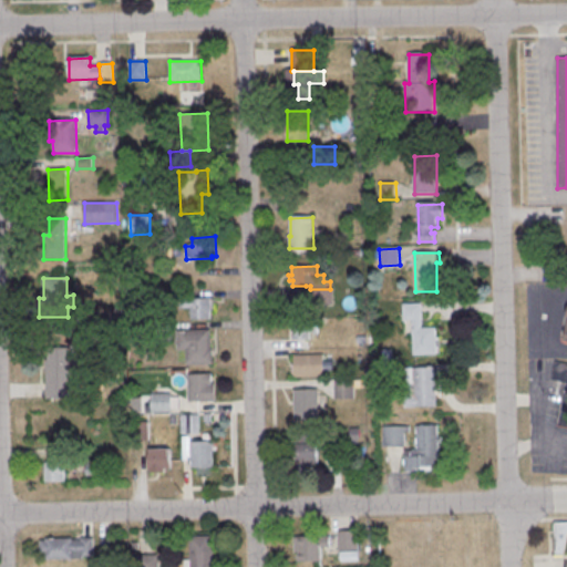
[(306,286),(306,305),(334,305),(334,289),(330,289),(310,289),(310,286),(306,286)]
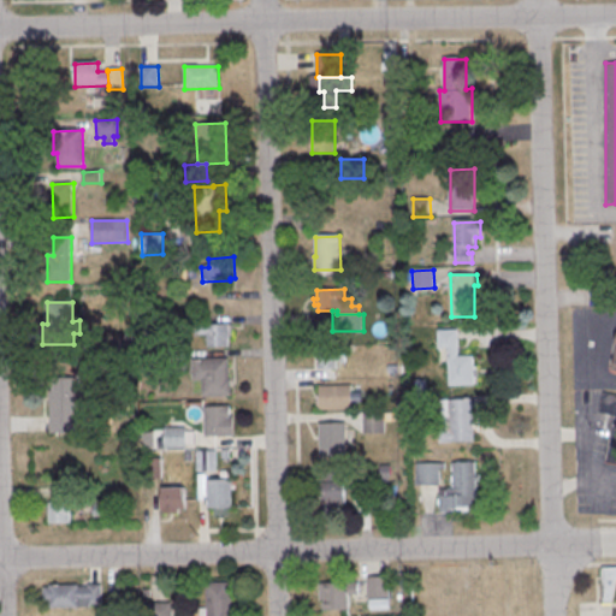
[(230,348),(229,325),(195,326),(196,336),(208,335),(208,349),(230,348)]
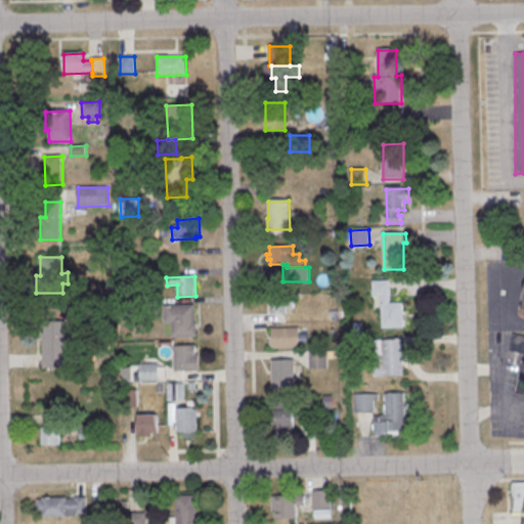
[(383,329),(382,297),(374,297),(373,281),(390,281),(391,304),(403,303),(404,329),(383,329)]
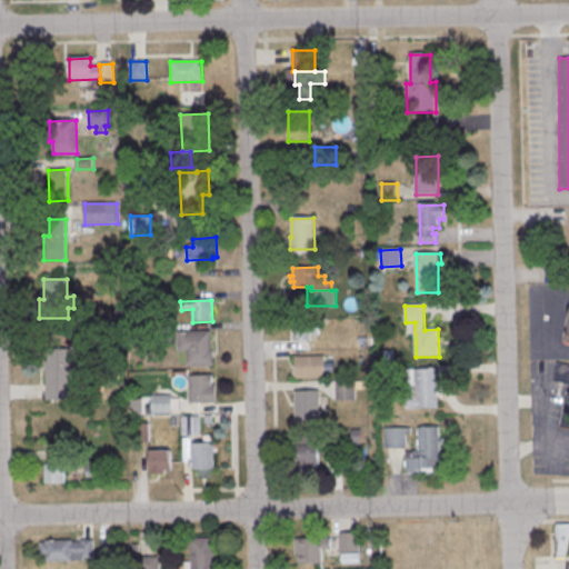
[(295,342),(293,322),(319,322),(320,335),(311,336),(311,341),(295,342)]
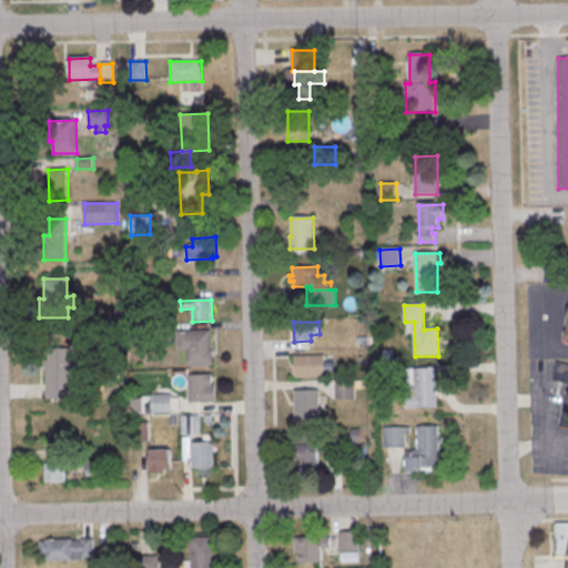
[(180,352),(179,332),(211,332),(212,351),(213,351),(214,365),(188,366),(188,352),(180,352)]
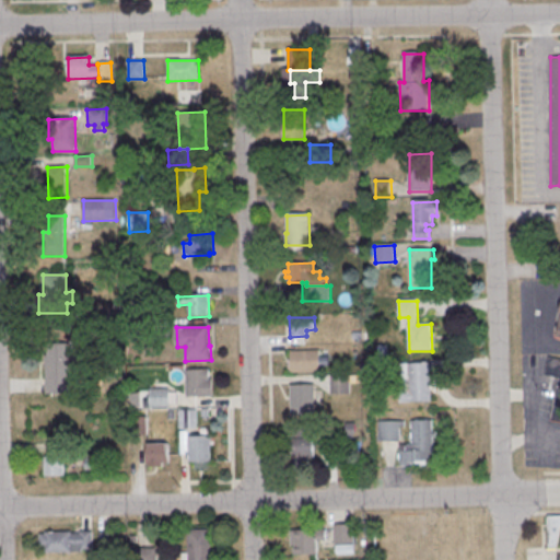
[(46,395),(46,345),(70,345),(70,394),(46,395)]
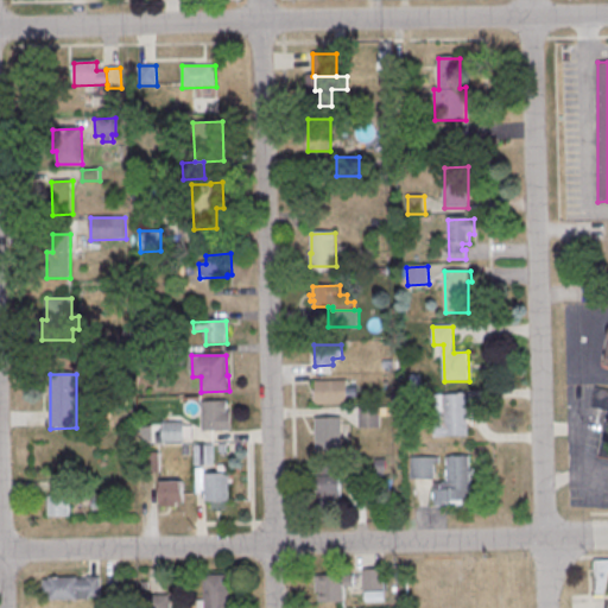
[(316,405),(316,381),(347,381),(348,404),(316,405)]
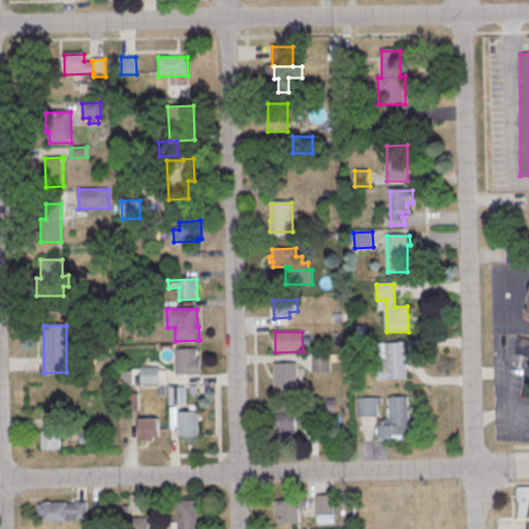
[(528,398),(521,397),(528,359),(516,356),(519,340),(528,342),(528,398)]
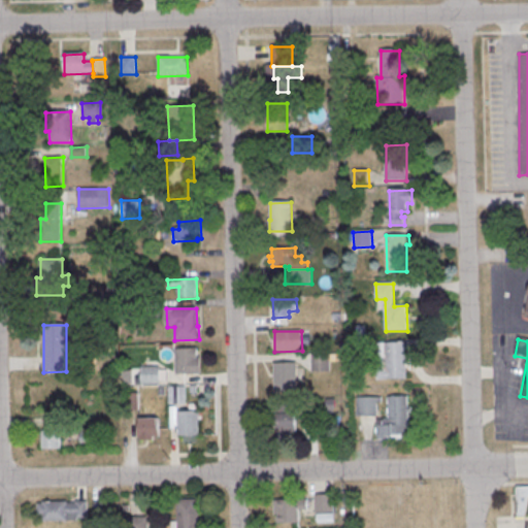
[(378,380),(377,370),(386,370),(386,343),(409,342),(409,353),(406,353),(406,380),(378,380)]
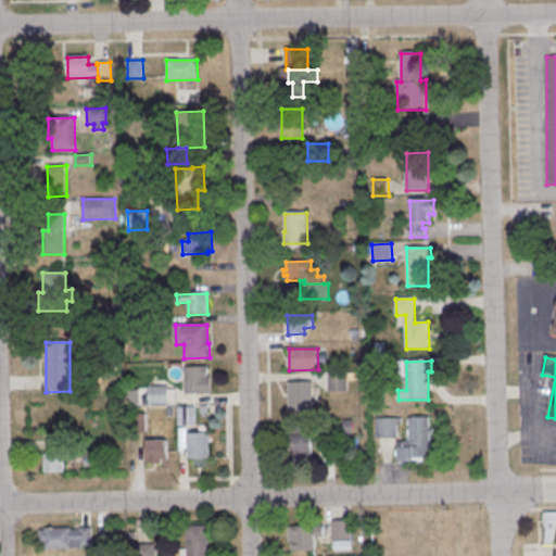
[(186,394),(186,368),(207,367),(209,378),(211,378),(212,394),(186,394)]
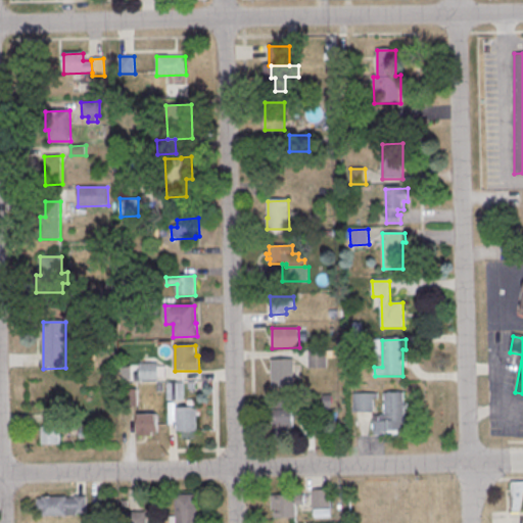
[(310,369),(310,350),(327,350),(327,369),(310,369)]
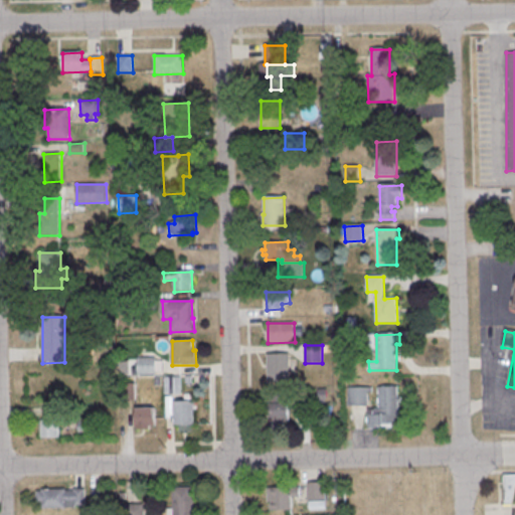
[(268,383),(268,354),(290,354),(291,382),(268,383)]
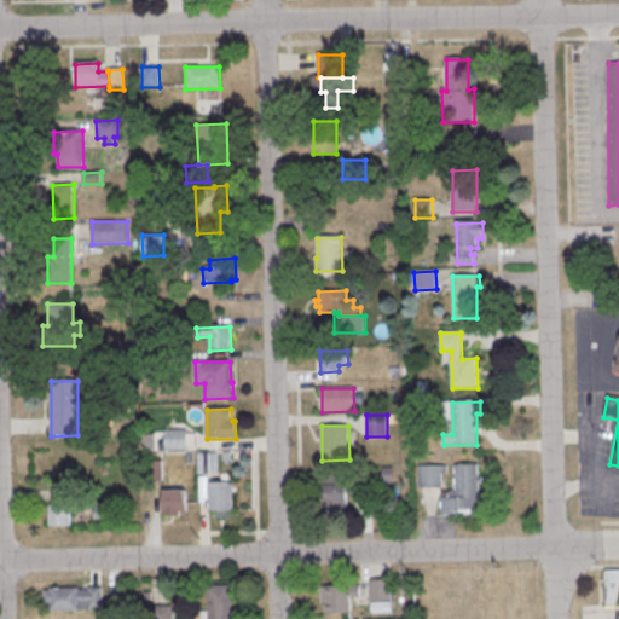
[(166,451),(166,431),(187,431),(187,451),(166,451)]
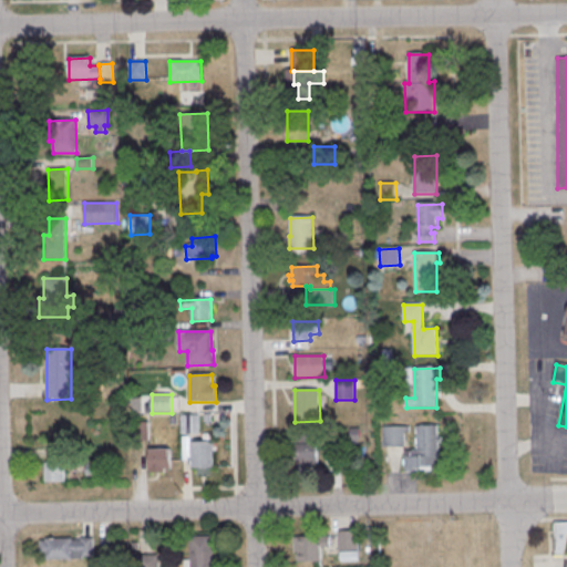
[(182,416),(199,416),(200,434),(182,435),(182,416)]
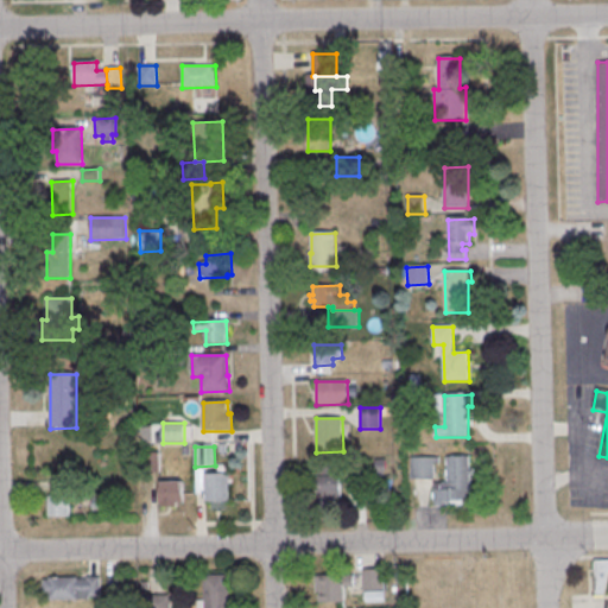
[(143,453),(160,453),(160,474),(143,474),(143,453)]
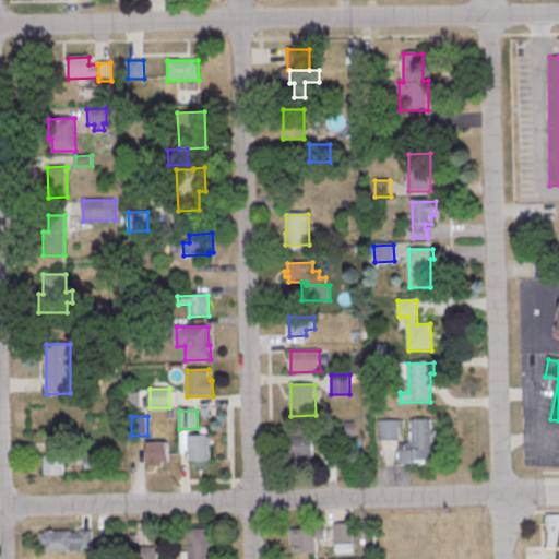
[(379,442),(379,420),(405,420),(405,427),(400,427),(400,441),(379,442)]
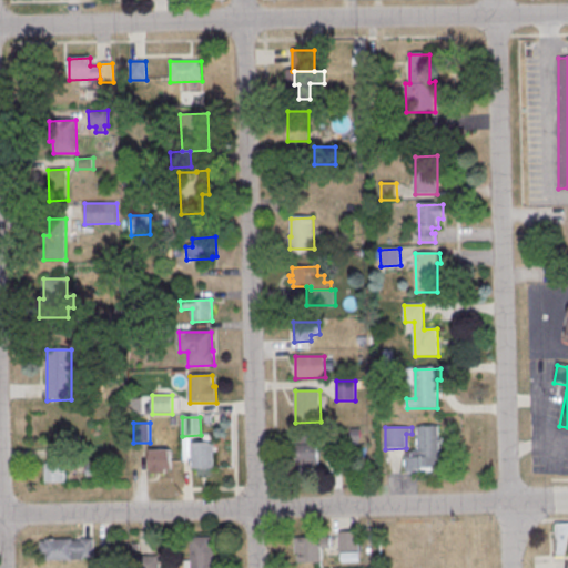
[(406,474),(406,452),(419,452),(418,427),(439,427),(440,468),(418,469),(418,474),(406,474)]
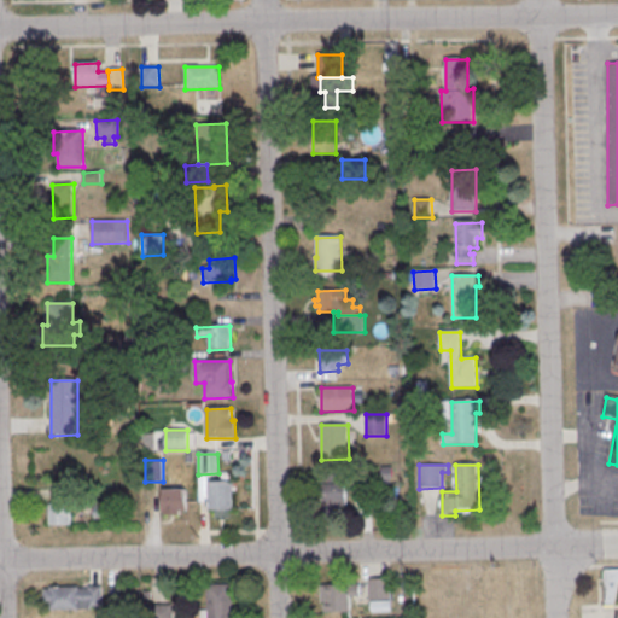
[(233,482),(234,511),(209,512),(209,483),(233,482)]
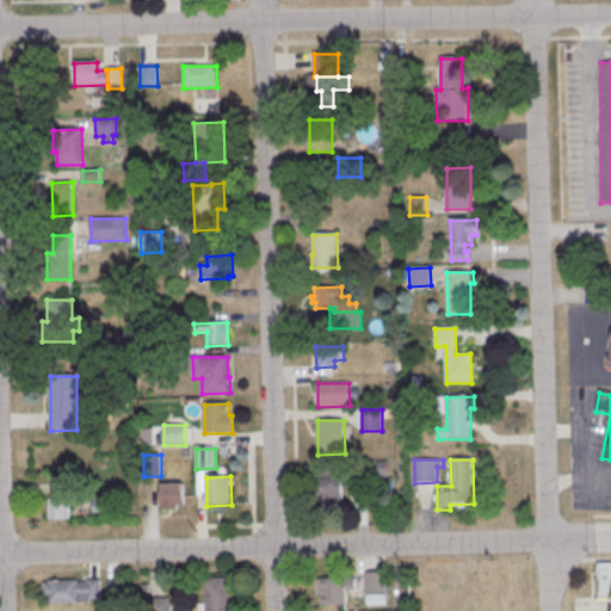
[(343,480),(344,501),(320,501),(319,481),(343,480)]
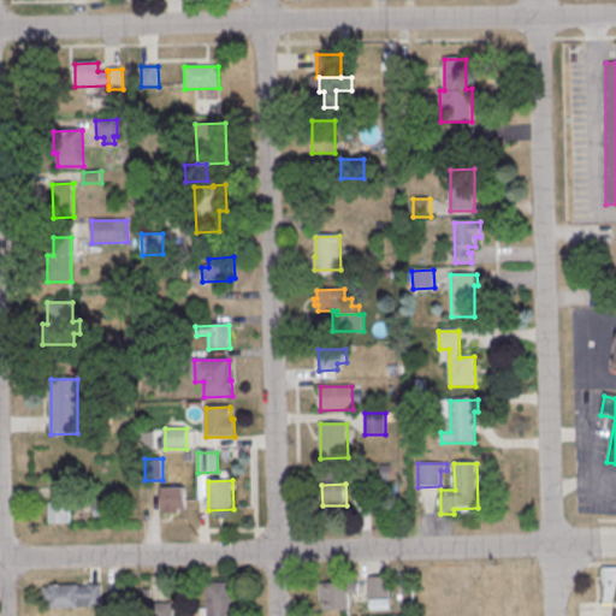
[(185,510),(185,489),(161,489),(163,511),(164,511),(164,515),(179,515),(179,510),(185,510)]
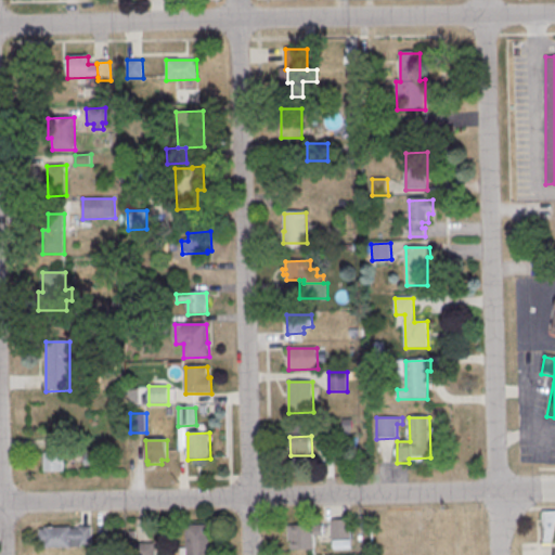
[(64,473),(64,453),(43,453),(44,474),(64,473)]
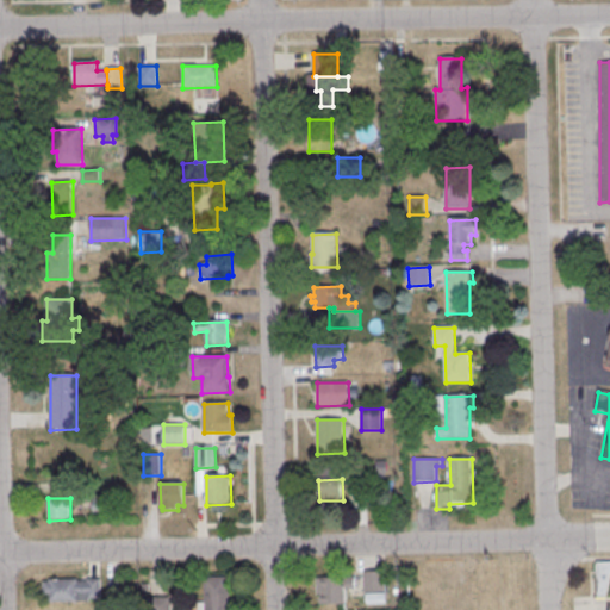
[(597,562),(609,562),(609,579),(607,597),(598,598),(597,562)]
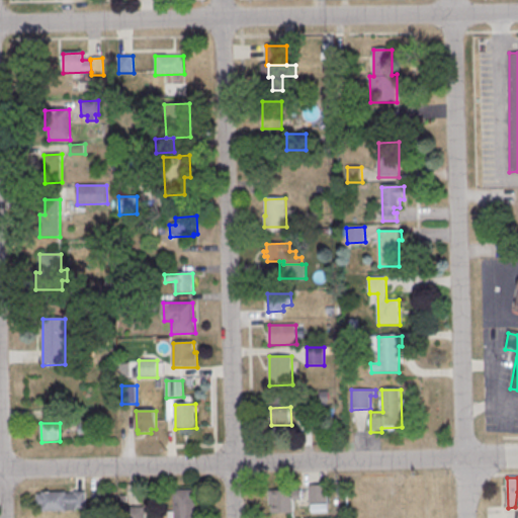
[(310,503),(310,486),(327,486),(328,503),(310,503)]
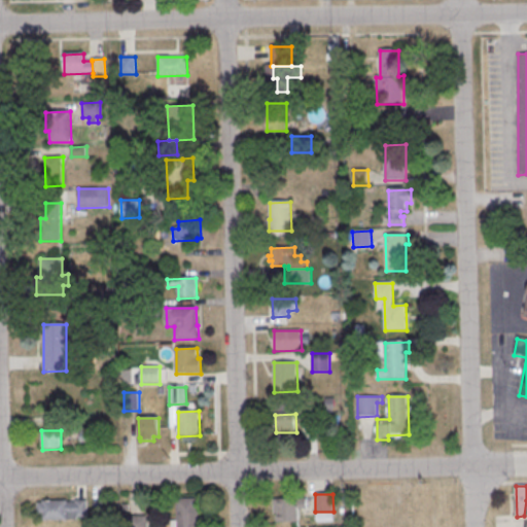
[(278,523),(277,515),(275,515),(274,499),(308,498),(308,510),(299,510),(299,523),(278,523)]
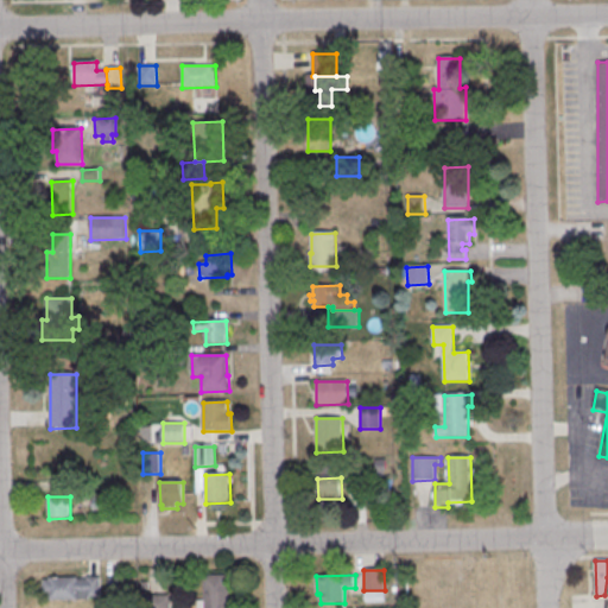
[(109,588),(109,576),(120,576),(120,588),(109,588)]
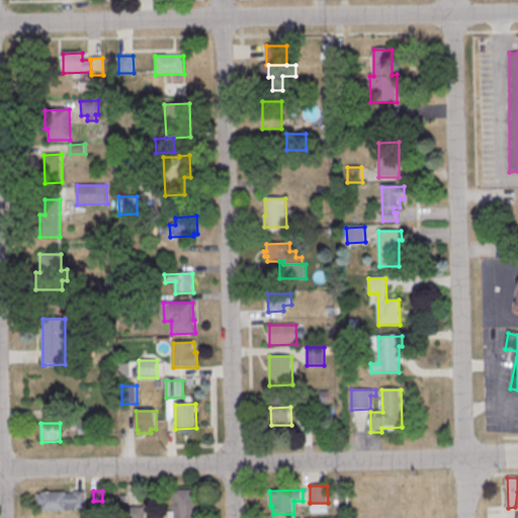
[(174,517),(174,492),(194,491),(194,517),(174,517)]
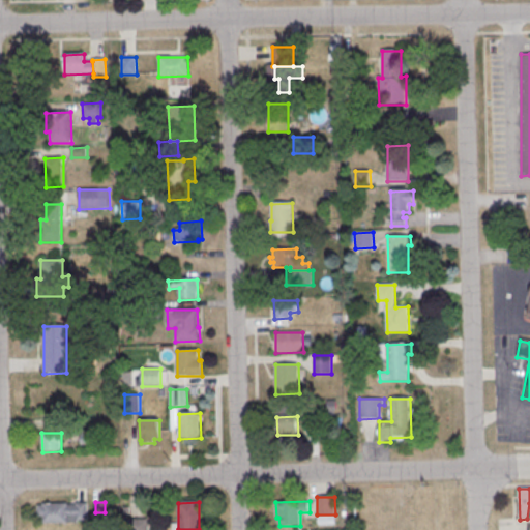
[(43,524),(43,519),(37,519),(37,506),(43,506),(43,504),(68,503),(68,505),(77,505),(77,503),(88,503),(89,520),(78,521),(78,524),(43,524)]
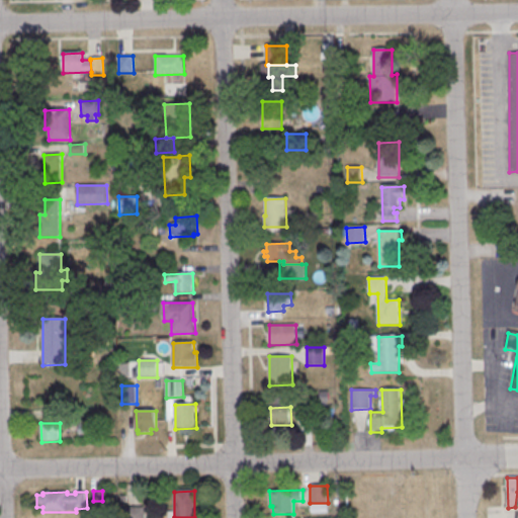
[(126,517),(126,508),(147,507),(147,517),(126,517)]
